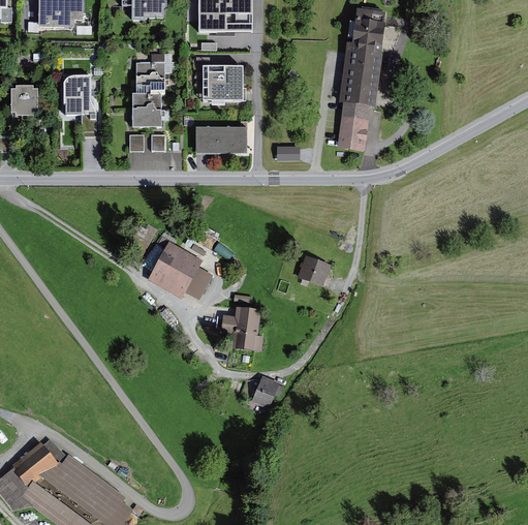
[(0,0),(0,17),(1,21),(11,21),(11,5),(7,5),(6,0),(0,0)]
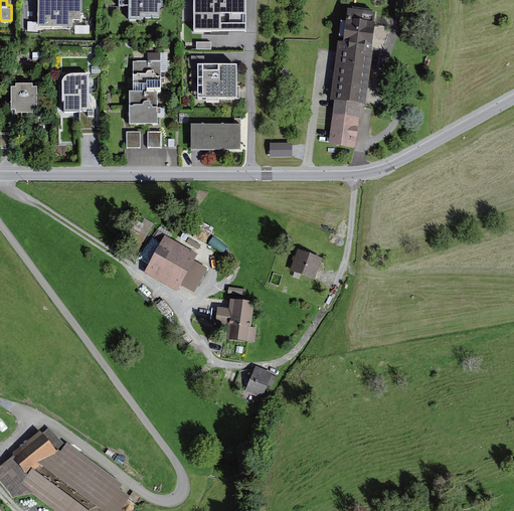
[(34,0),(35,26),(70,25),(70,16),(77,15),(77,2),(71,3),(71,0),(34,0)]
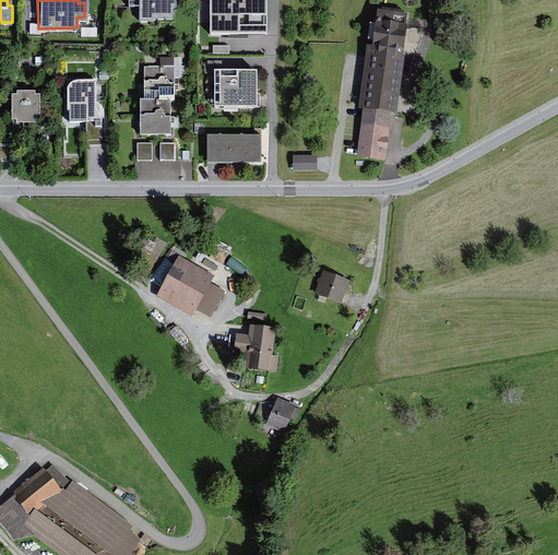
[(137,0),(137,16),(170,16),(170,6),(175,6),(174,0),(137,0)]
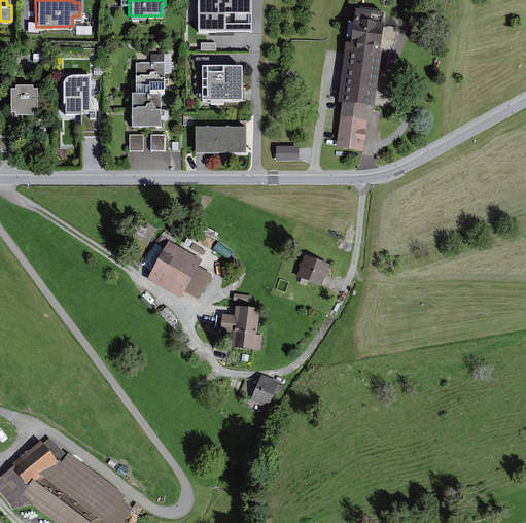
[(197,0),(197,32),(244,31),(243,0),(197,0)]
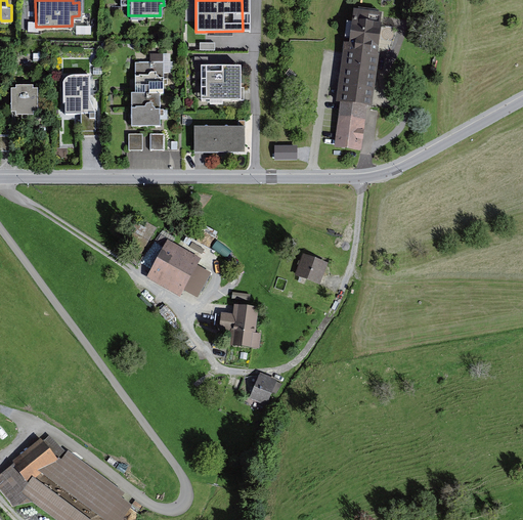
[(351,11),(348,44),(375,46),(379,13),(351,11)]
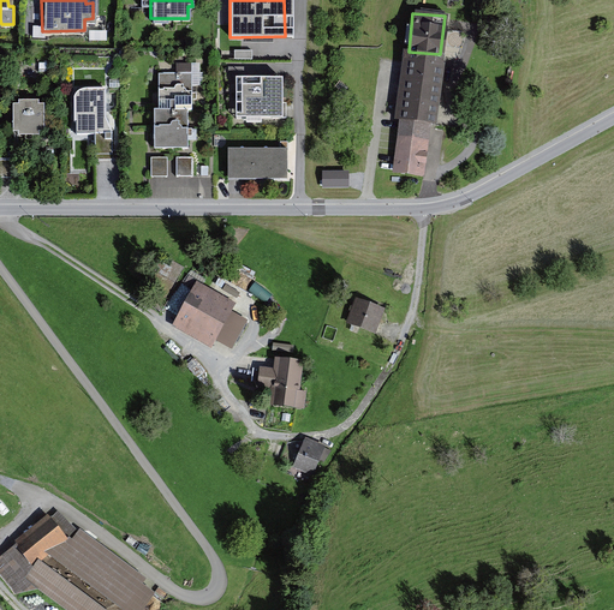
[(409,52),(403,51),(394,115),(433,119),(440,54),(409,52)]
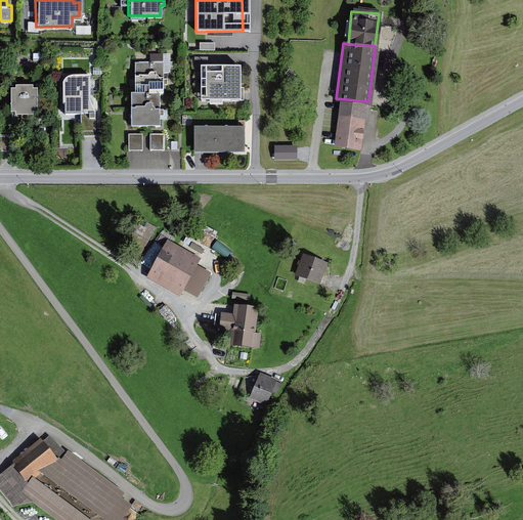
[(135,62),(135,93),(158,93),(167,93),(167,54),(159,54),(159,62),(135,62)]
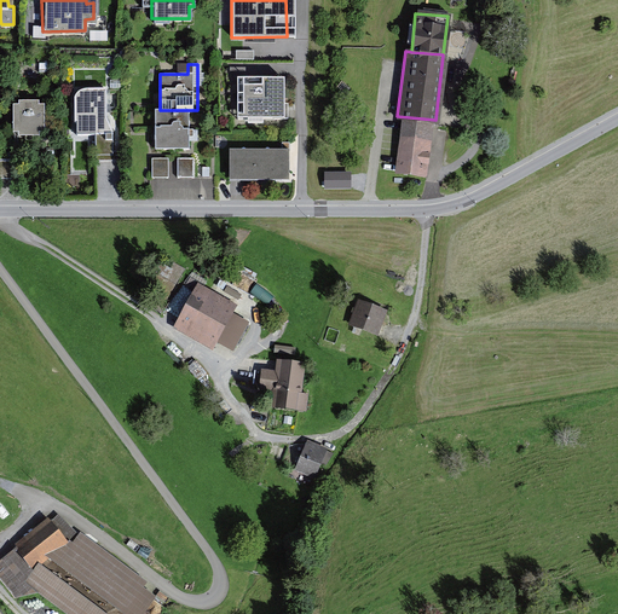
[(231,73),(231,122),(286,122),(286,73),(231,73)]
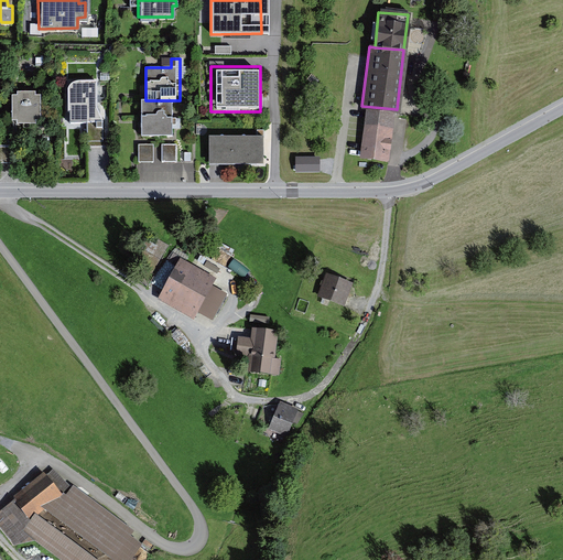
[(86,125),(85,142),(105,143),(105,118),(96,106),(96,79),(67,81),(68,124),(86,125)]
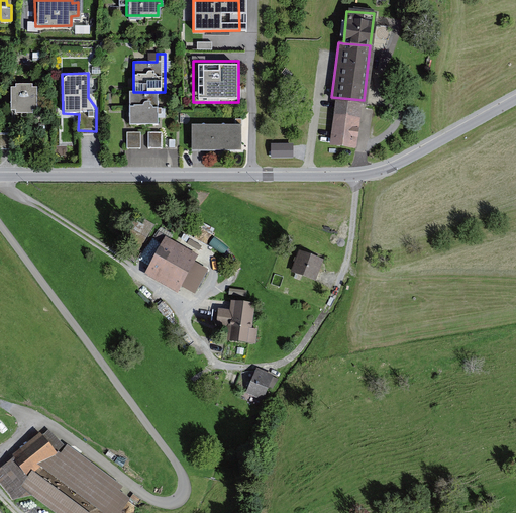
[(34,84),(9,84),(9,112),(34,112),(34,84)]
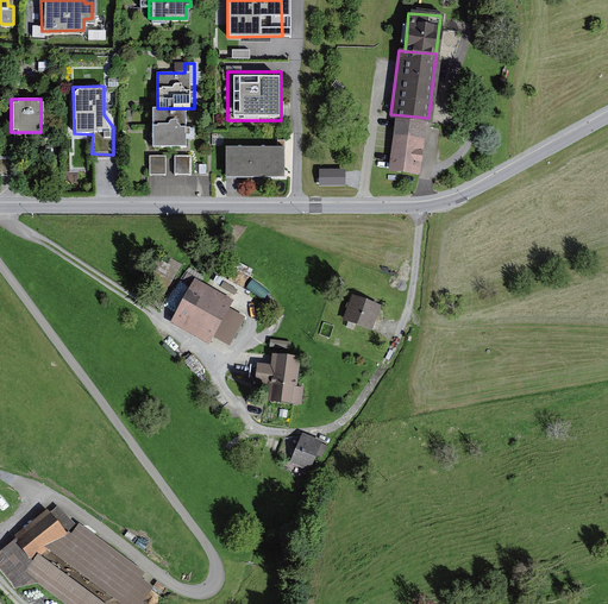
[(157,108),(151,107),(151,144),(183,145),(183,108),(157,108)]
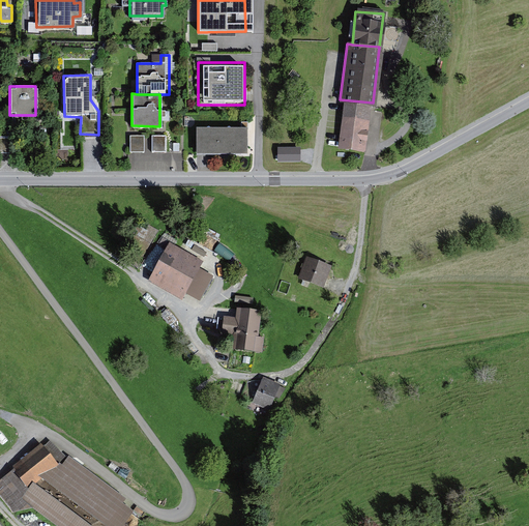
[(342,115),(338,146),(362,149),(366,118),(342,115)]
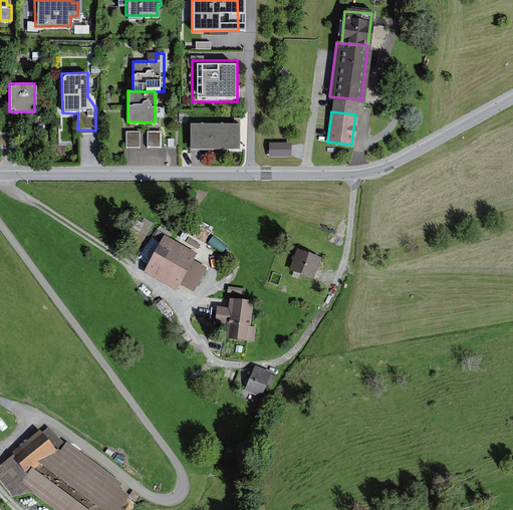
[(239,148),(239,123),(189,123),(189,148),(239,148)]
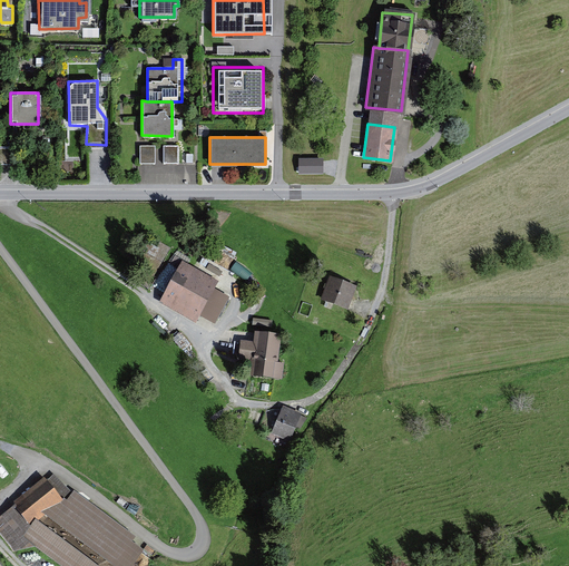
[(154,144),(139,144),(139,162),(154,162),(154,144)]
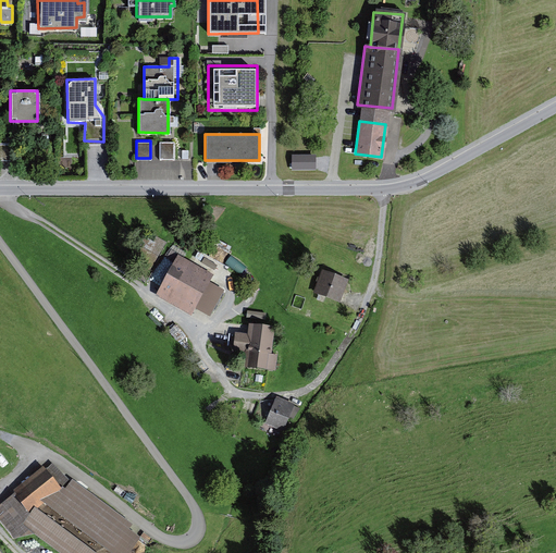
[(12,142),(0,143),(0,158),(13,158),(12,142)]
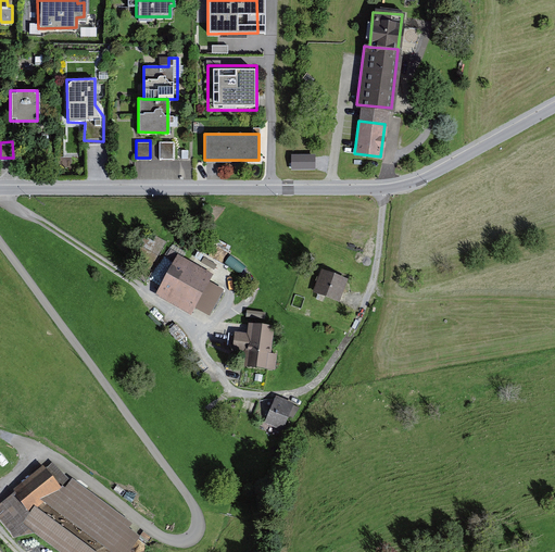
[(172,141),(156,141),(158,159),(172,159),(172,141)]
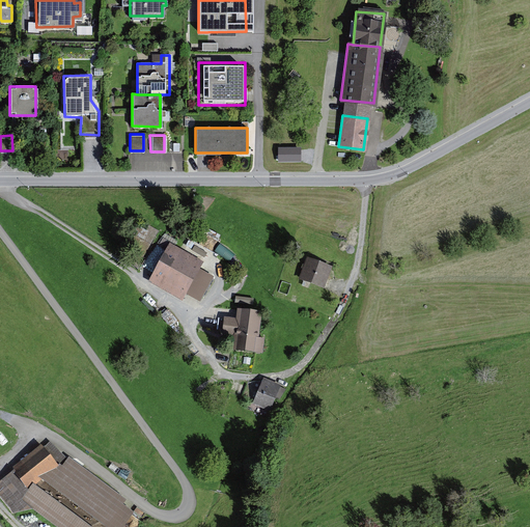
[(337,215),(336,228),(352,229),(353,216),(337,215)]
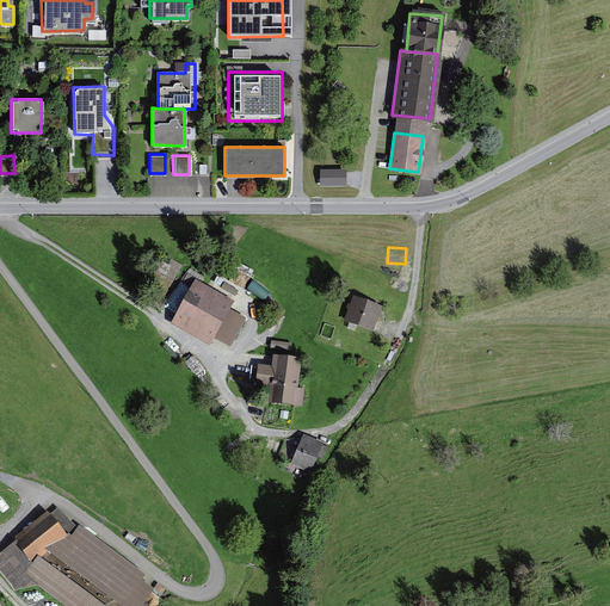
[(230,298),(193,278),(172,319),(209,338),(230,298)]
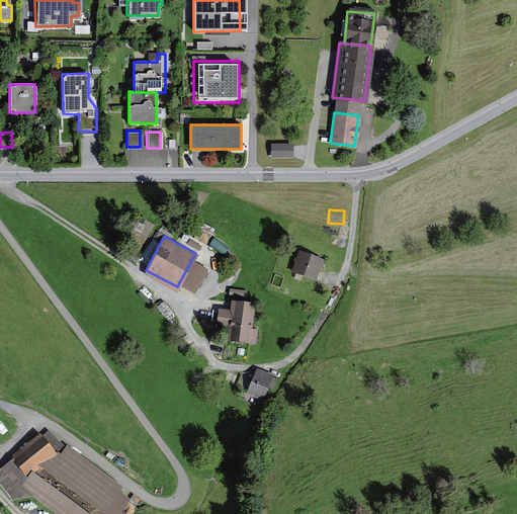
[(321,259),(298,250),(290,269),(313,278),(321,259)]
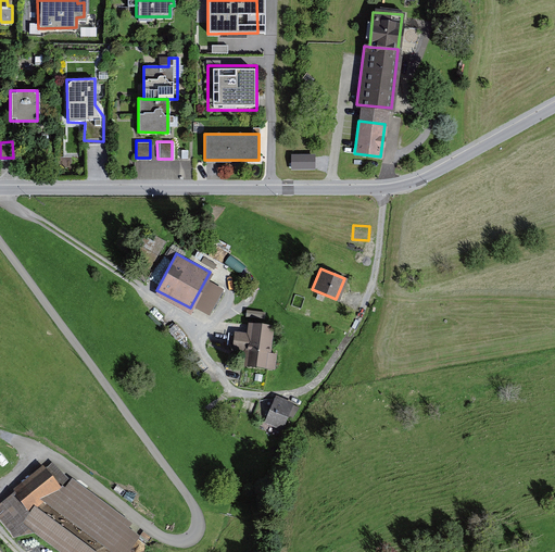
[(244,329),(230,327),(228,346),(242,348),(241,360),(273,365),(275,353),(267,352),(272,323),(247,320),(244,329)]
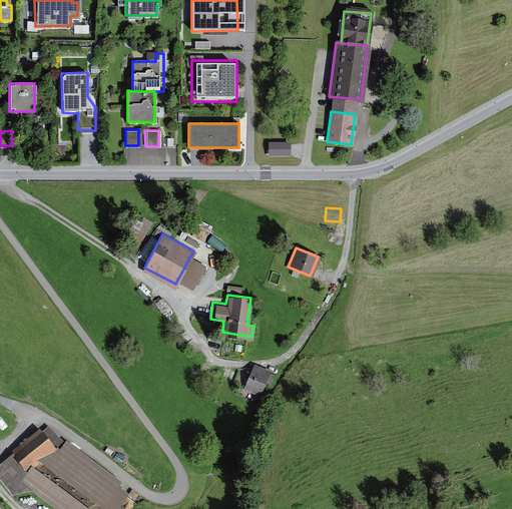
[(271,372),(254,365),(245,386),(263,393),(271,372)]
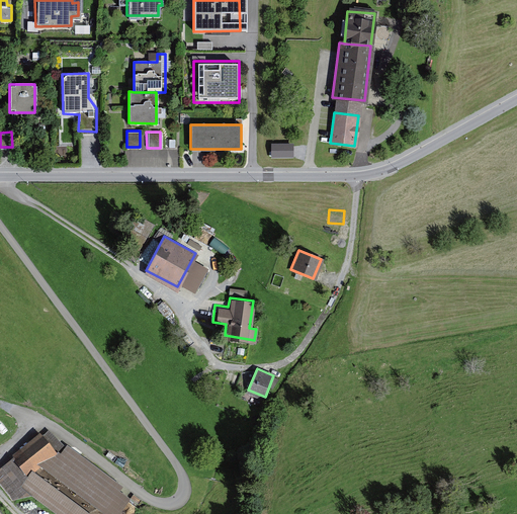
[(53,456),(37,435),(11,454),(25,475),(53,456)]
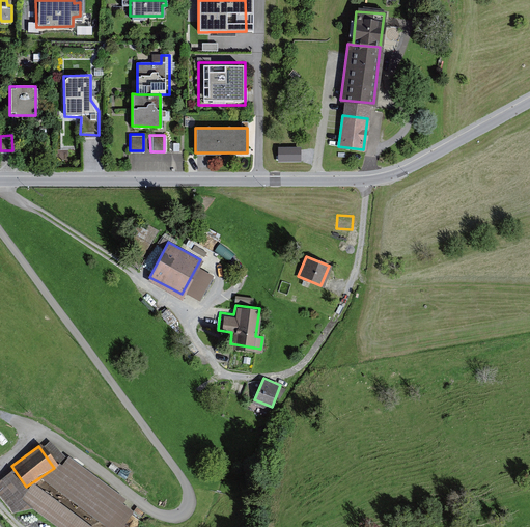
[(120,526),(128,518),(58,467),(34,499),(72,526),(120,526)]
